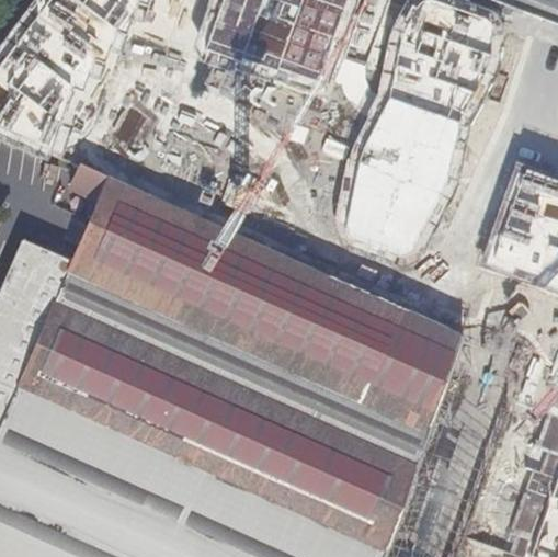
[(0,127),(63,155),(86,90),(97,57),(107,60),(116,30),(131,34),(135,29),(178,45),(195,0),(33,0),(0,43),(0,127)]
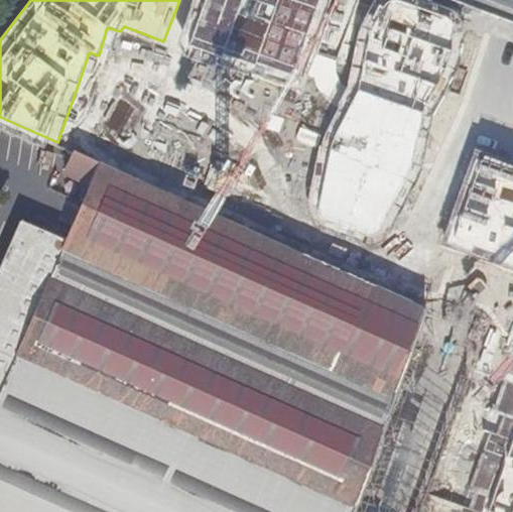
[(201,0),(187,43),(293,76),(319,0),(201,0)]
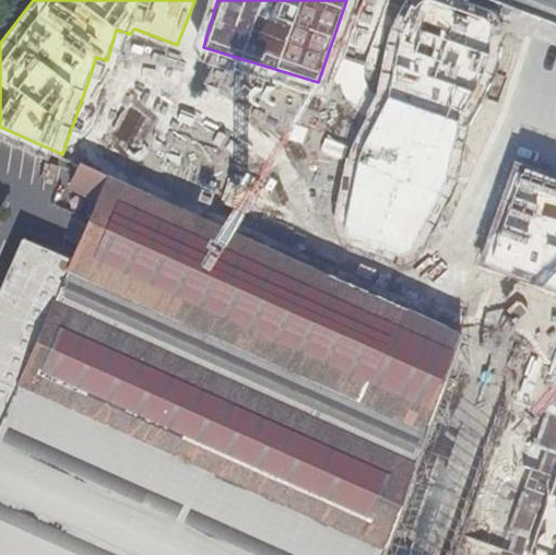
[(487,15),(438,0),(424,0),(404,23),(394,63),(389,96),(362,145),(344,221),(347,233),(401,252),(409,250),(449,178),(457,118),(472,87),(491,40),(487,15)]
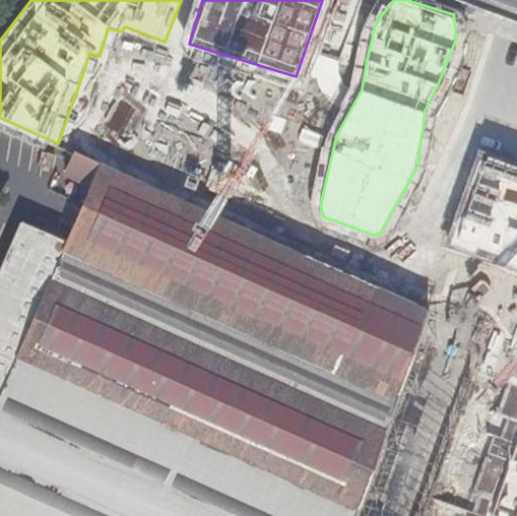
[(516,162),(478,148),(448,243),(516,264),(516,162)]
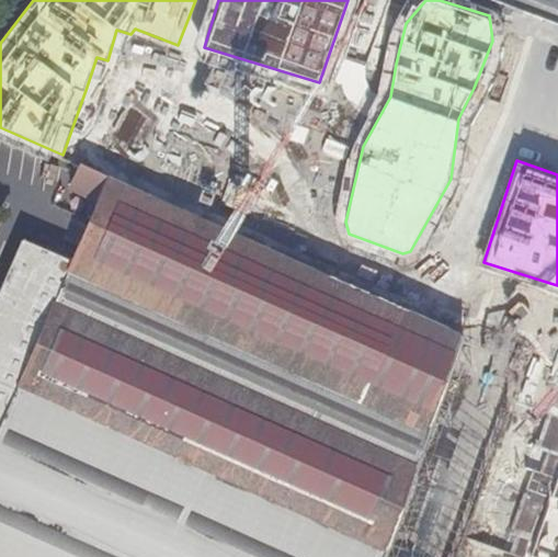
[(379,556),(463,334),(135,188),(82,163),(72,188),(99,201),(71,258),(24,236),(0,287),(0,556),(379,556)]
